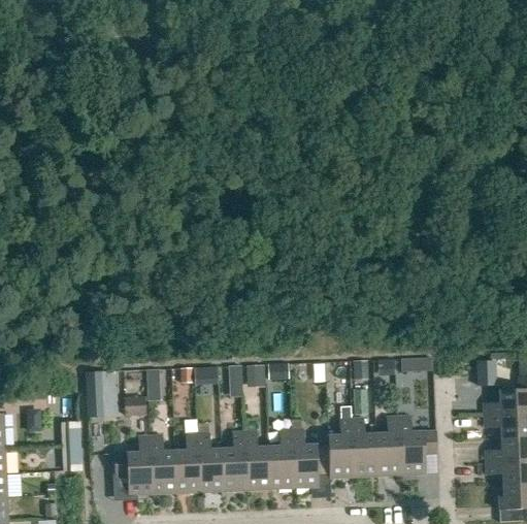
[(495,359),(479,359),(479,384),(496,383),(495,359)]
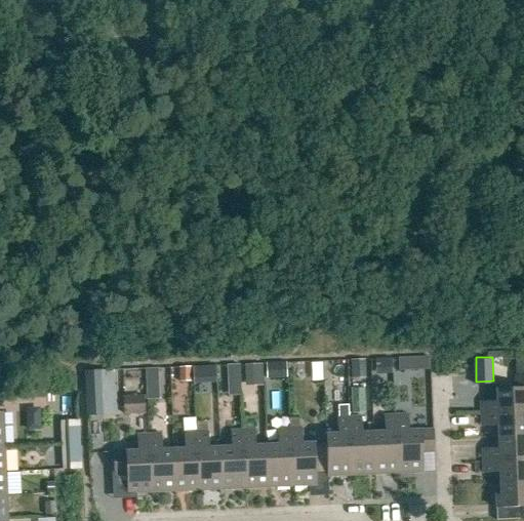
[(241,360),(228,360),(228,375),(241,375),(241,360)]
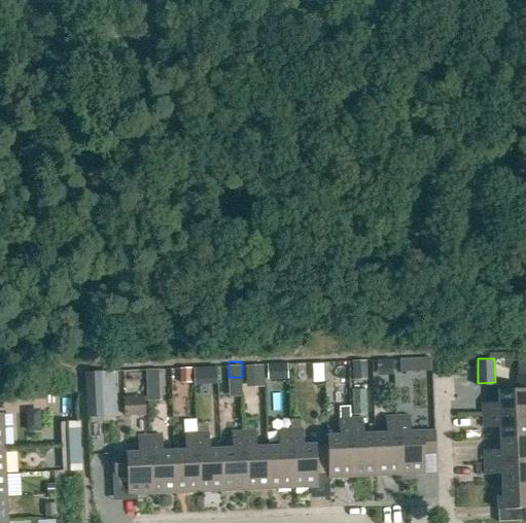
[(107,369),(86,370),(89,405),(109,404),(107,369)]
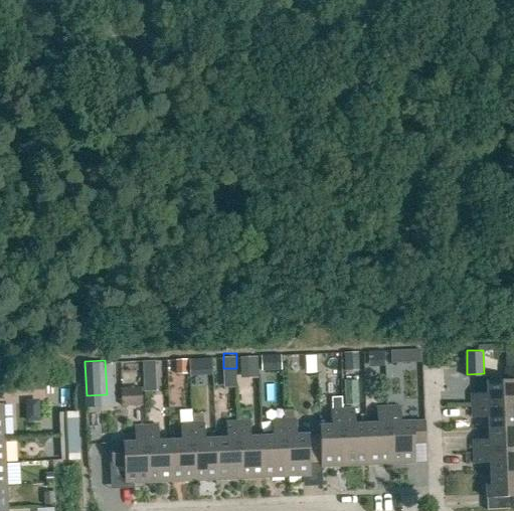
[(487,379),(488,391),(472,391),(472,403),(513,401),(513,365),(506,366),(507,378),(487,379)]
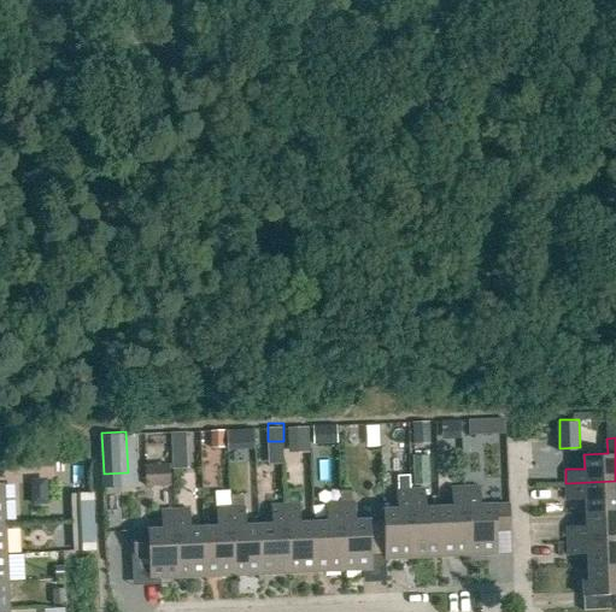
[(146,460),(146,481),(171,480),(171,460),(146,460)]
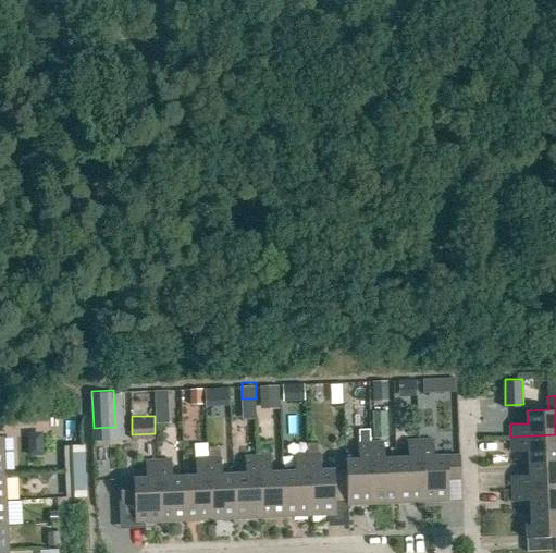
[(555,434),(510,437),(511,450),(529,449),(529,461),(555,459),(555,434)]
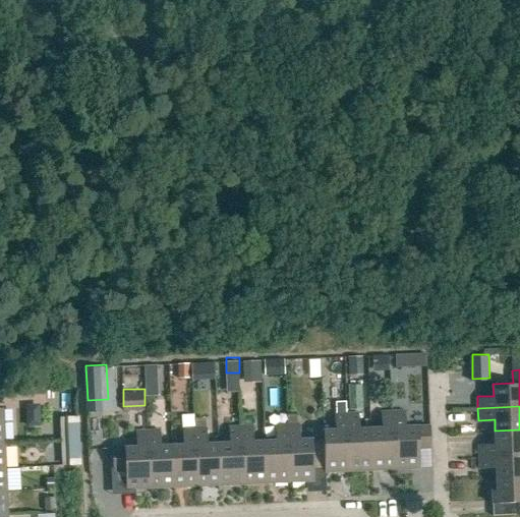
[(393,409),(396,466),(419,465),(418,446),(430,445),(429,423),(406,424),(405,408),(393,409)]
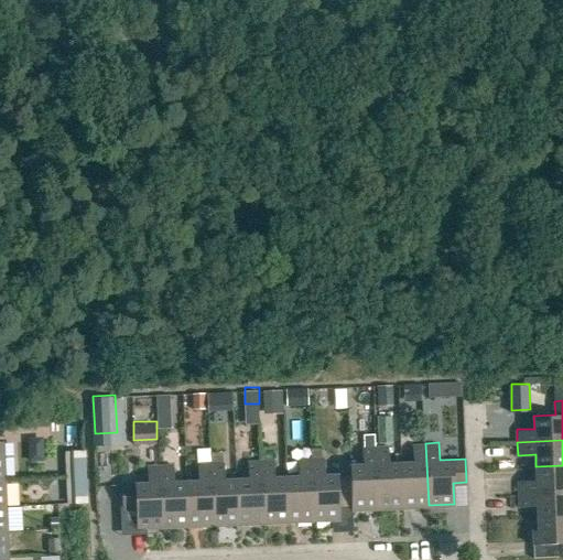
[(413,461),(401,462),(403,506),(429,505),(425,443),(413,443),(413,461)]
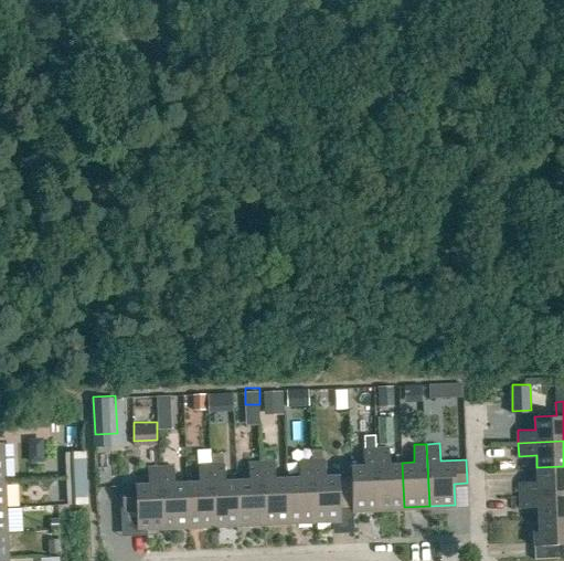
[(404,507),(402,463),(390,463),(389,445),(376,446),(379,508),(404,507)]
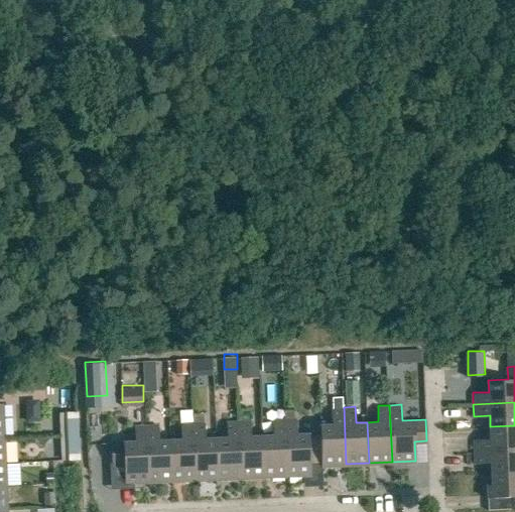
[(333,423),(320,424),(322,432),(323,462),(323,465),(346,464),(344,407),(332,407),(333,423)]
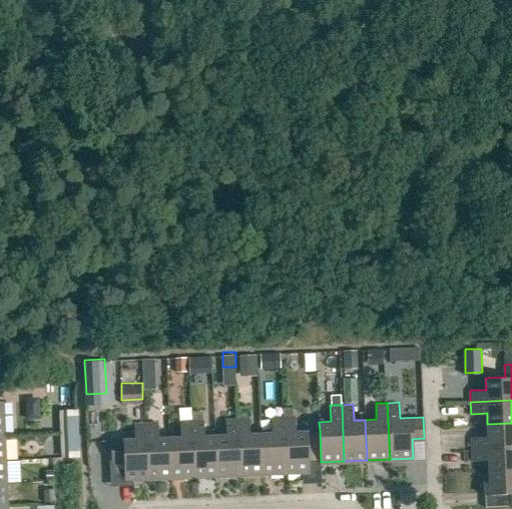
[(78,452),(79,407),(59,407),(59,452),(78,452)]
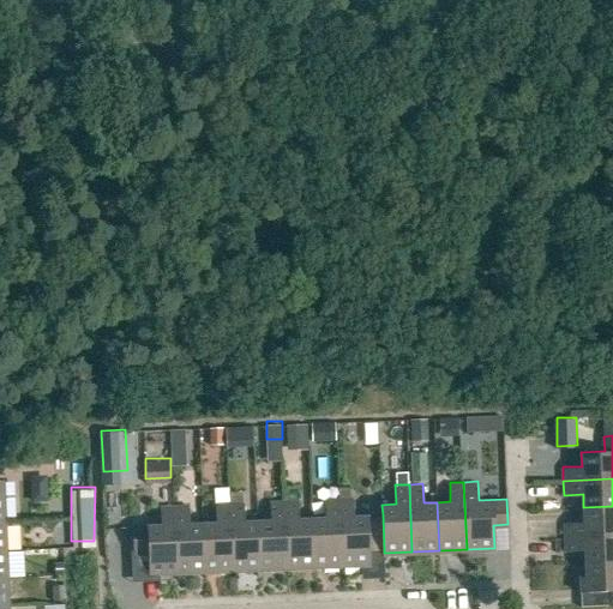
[(370,550),(384,549),(383,514),(354,516),(353,496),(338,498),(342,565),(370,564),(370,550)]
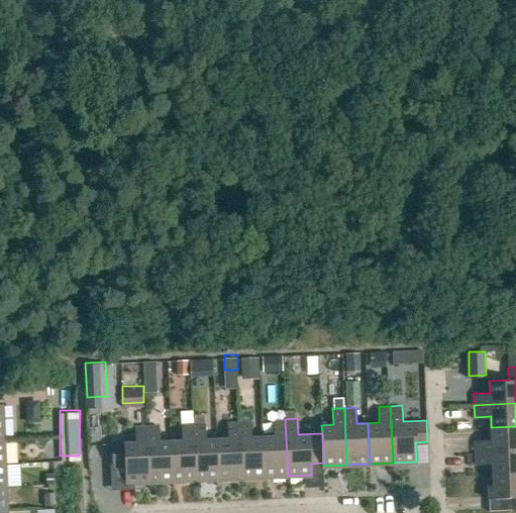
[(274,419),(274,435),(263,435),(265,477),(288,476),(285,419),(274,419)]
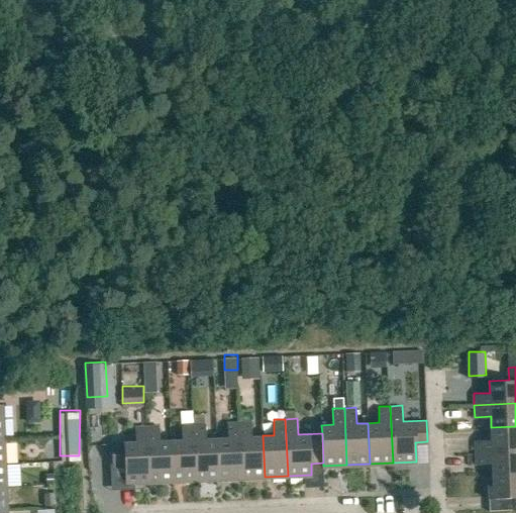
[(250,420),(239,421),(241,478),(265,477),(263,435),(251,436),(250,420)]
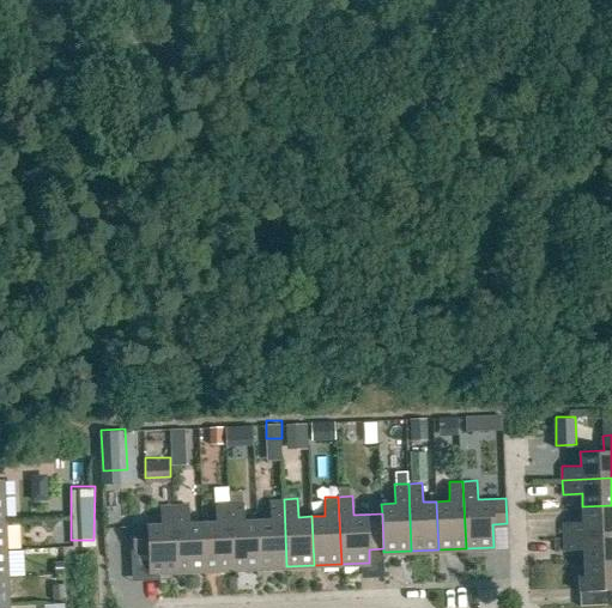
[(271,518),(258,518),(259,567),(286,566),(284,499),(270,499),(271,518)]
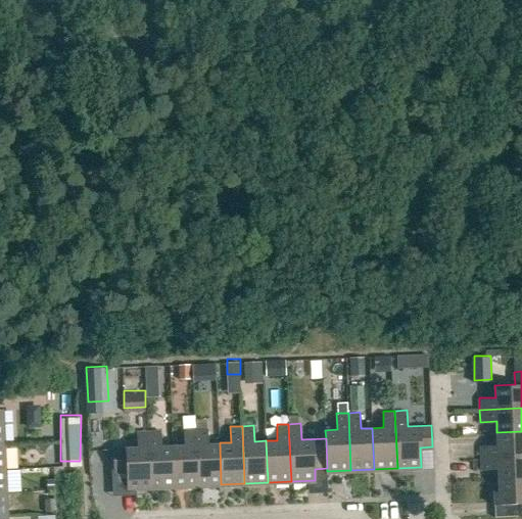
[(221,484),(220,442),(208,443),(207,427),(195,428),(198,485),(221,484)]
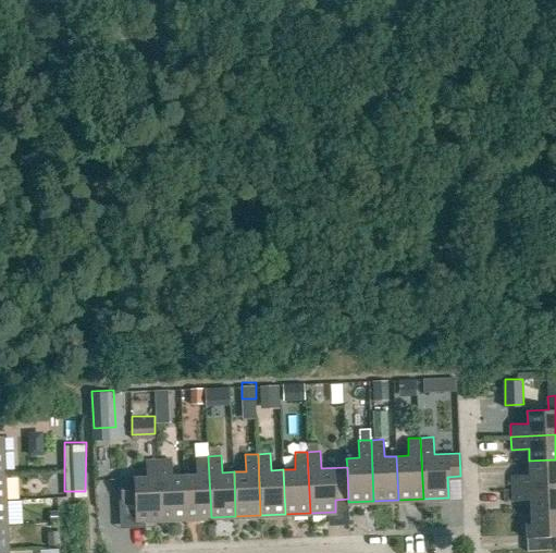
[(196,456),(196,474),(184,474),(186,518),(211,517),(208,456),(196,456)]
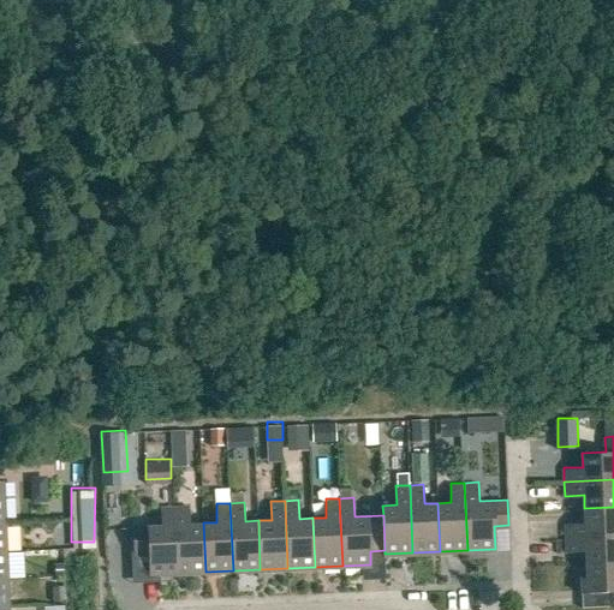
[(189,504),(176,506),(178,573),(206,572),(203,522),(190,524),(189,504)]
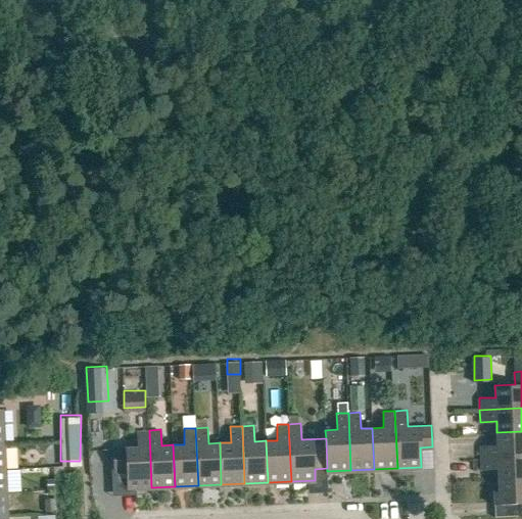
[(138,446),(113,447),(114,469),(127,469),(128,488),(151,487),(149,430),(137,430),(138,446)]
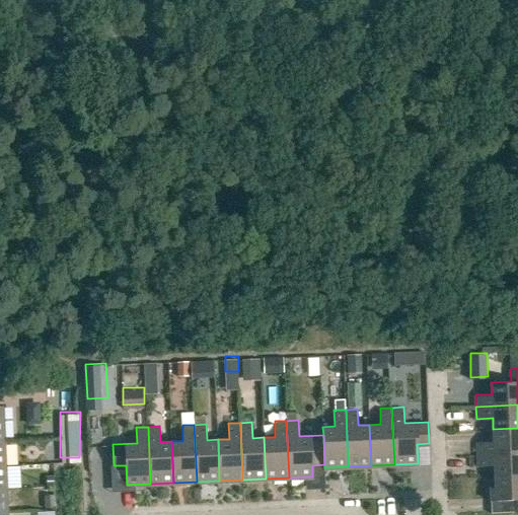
[(517,428),(493,429),(494,440),(477,441),(477,453),(517,450),(517,428)]
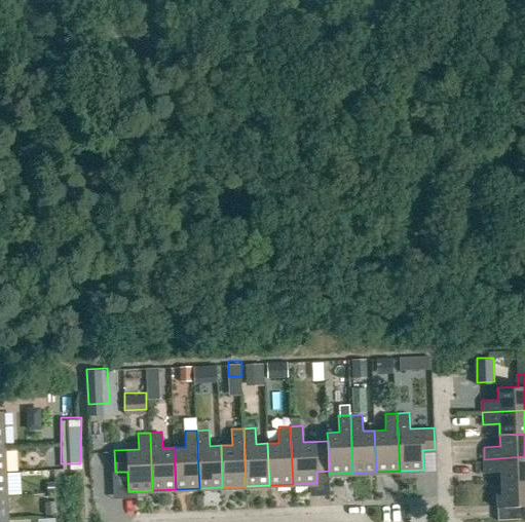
[(524,456),(484,459),(485,471),(501,470),(501,482),(524,480),(524,456)]
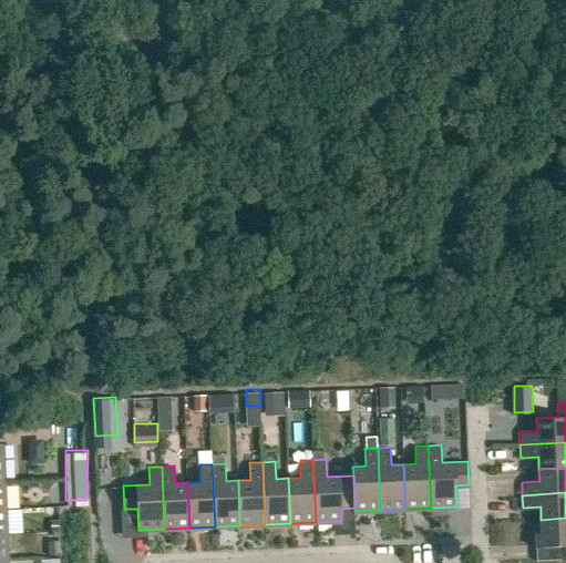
[(542,532),(536,532),(537,559),(565,558),(565,518),(541,520),(542,532)]
